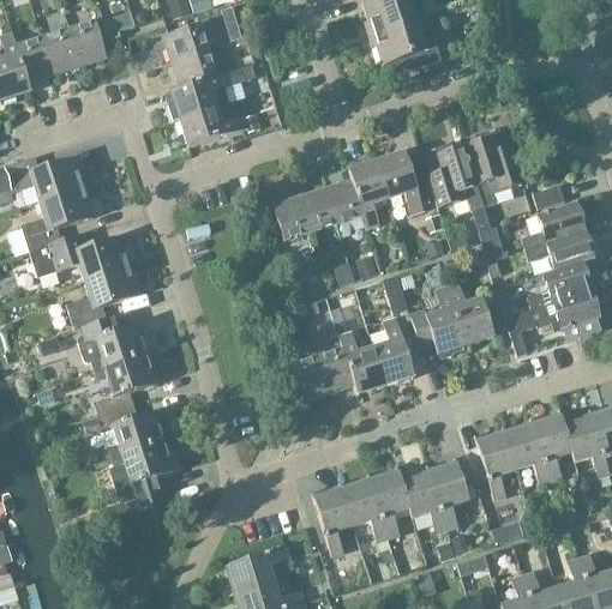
[(166,0),(169,17),(189,11),(185,0),(166,0)]
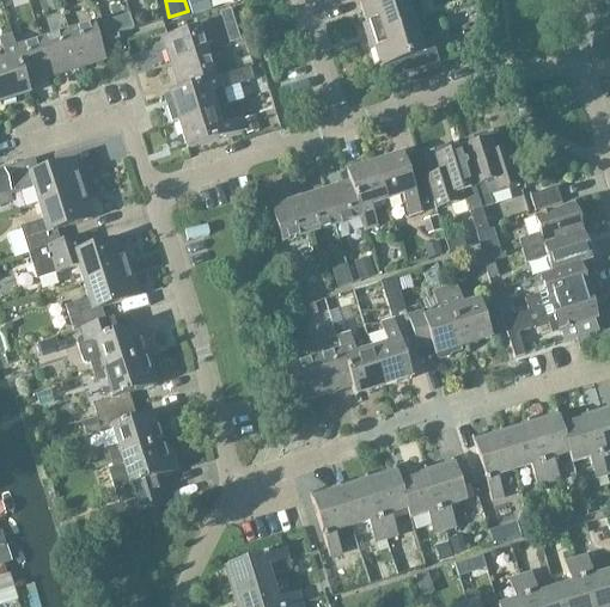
[(371,0),(363,2),(372,32),(415,19),(426,16),(420,0),(371,0)]
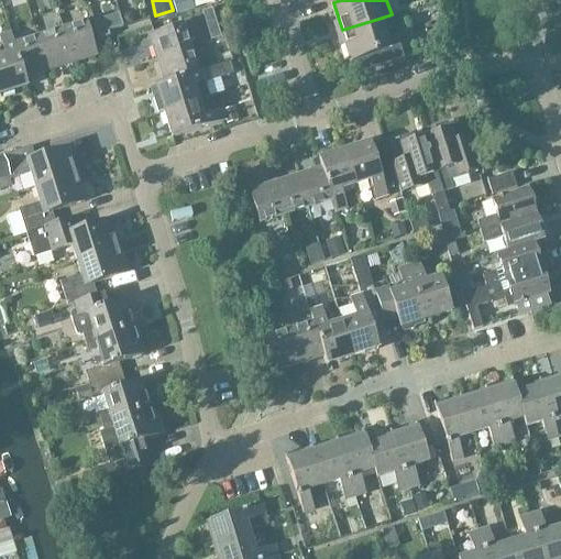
[(57,9),(62,26),(63,25),(74,59),(98,51),(88,19),(74,23),(68,6),(57,9)]
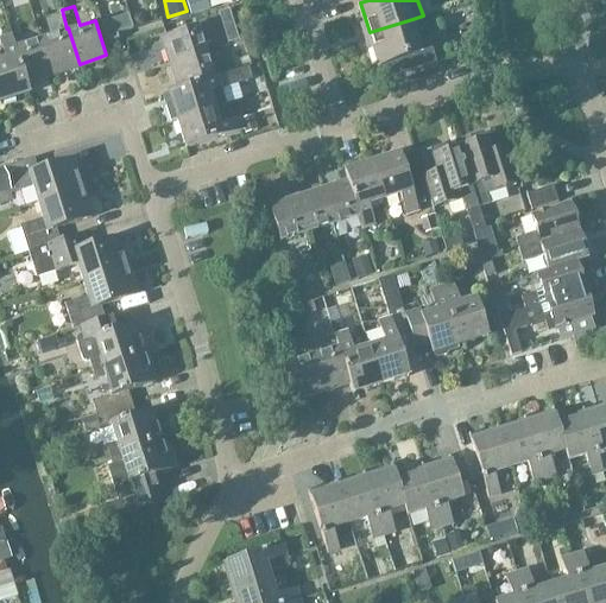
[(114,17),(103,19),(105,23),(108,33),(109,38),(120,36),(119,32),(118,30),(134,25),(133,19),(131,14),(131,11),(114,17)]
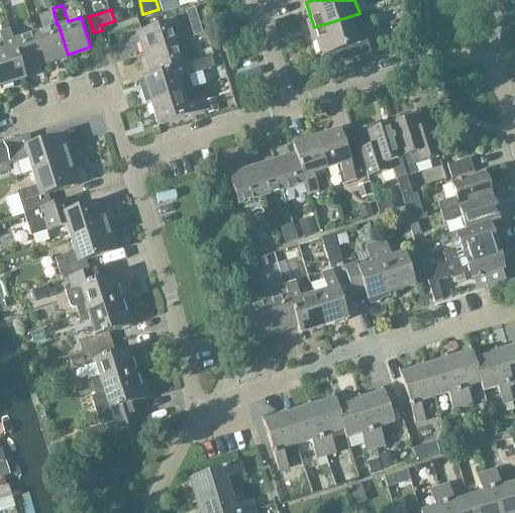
[(117,10),(111,12),(113,16),(114,21),(120,19),(124,18),(122,13),(117,10)]
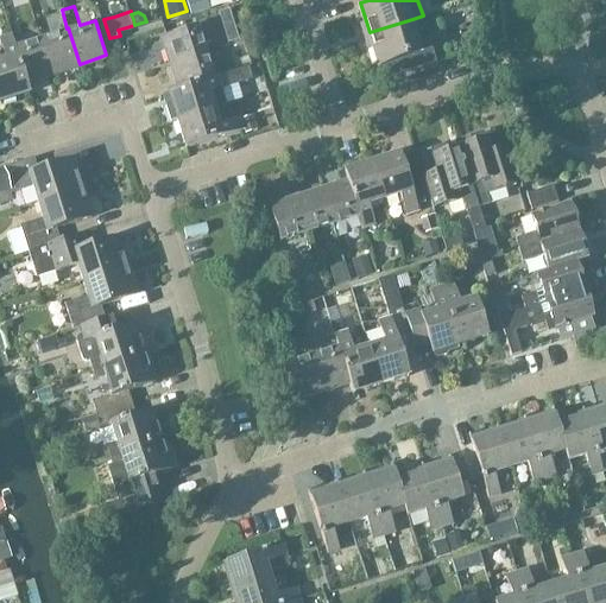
[(418,39),(412,19),(370,32),(379,62),(387,59),(390,68),(396,71),(436,58),(429,36),(418,39)]
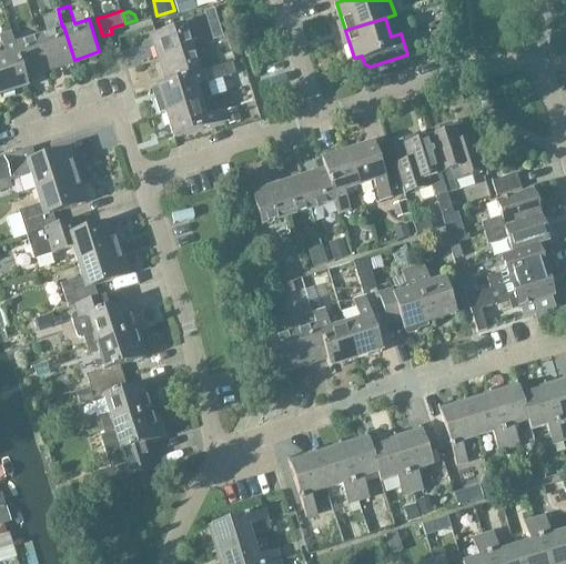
[(160,57),(193,46),(185,21),(152,31),(160,57)]
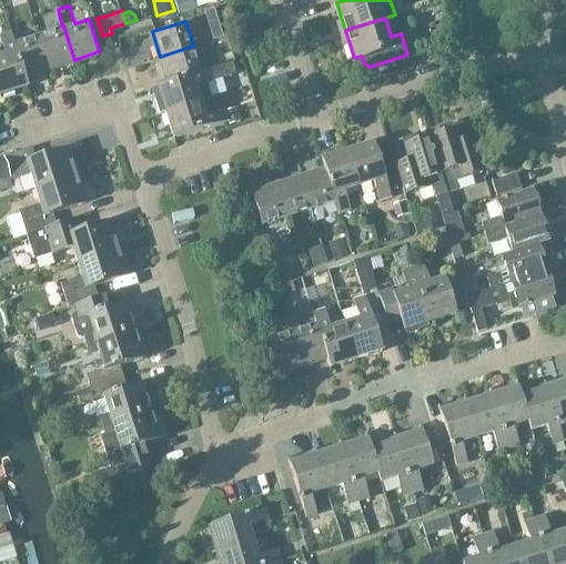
[(63,26),(62,27),(39,33),(50,68),(74,60),(63,26)]
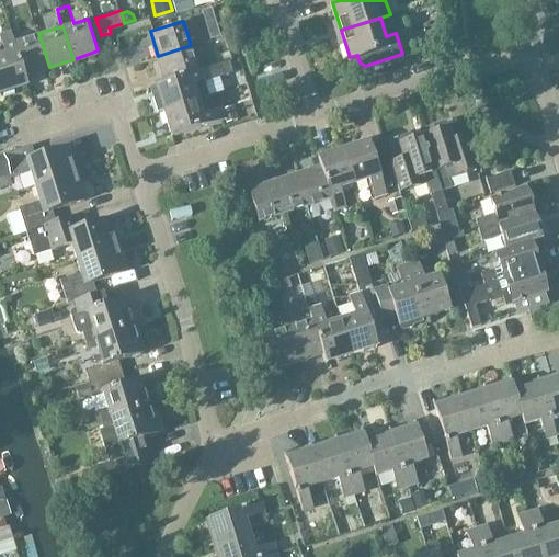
[(29,82),(25,74),(15,41),(12,29),(0,33),(7,52),(0,53),(0,82),(2,91),(29,82)]
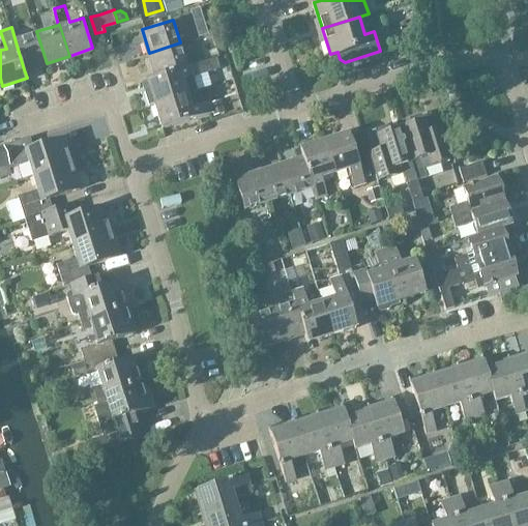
[(47,63),(36,31),(15,38),(24,69),(47,63)]
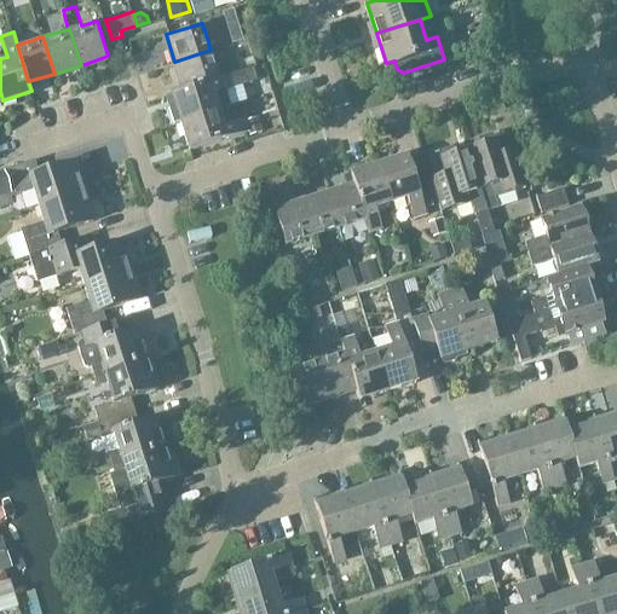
[(219,76),(211,50),(174,62),(183,87),(219,76)]
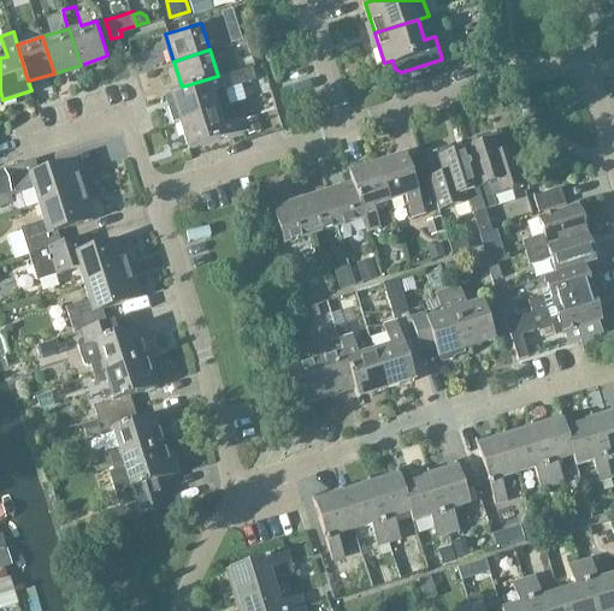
[(175,122),(181,119),(230,102),(225,87),(253,78),(249,66),(218,76),(182,87),(172,90),(176,102),(169,105),(175,122)]
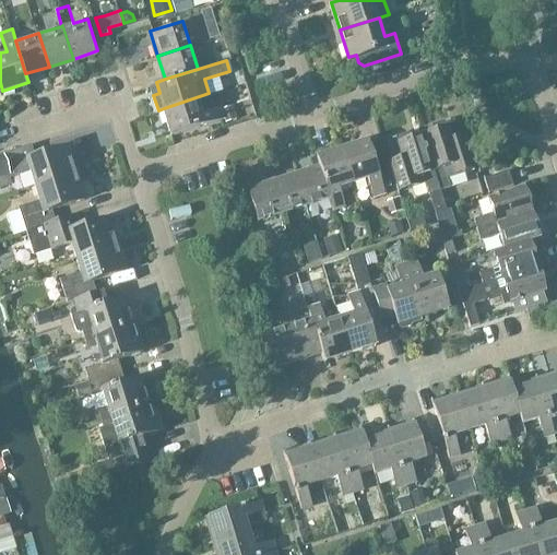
[(164,108),(173,133),(225,117),(222,105),(213,108),(209,93),(164,108)]
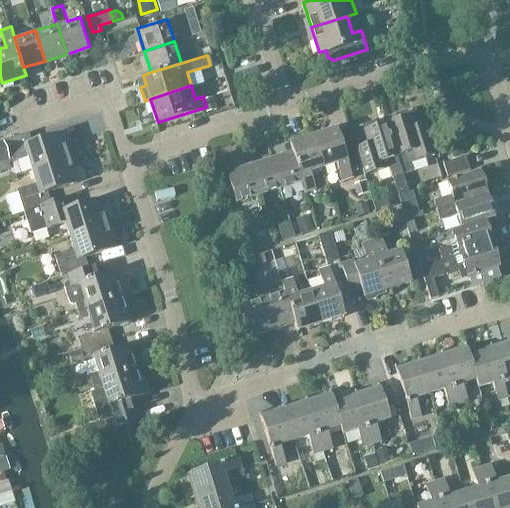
[(386,116),(388,121),(404,172),(405,171),(413,169),(411,160),(436,153),(426,122),(415,125),(411,114),(410,108),(386,116)]
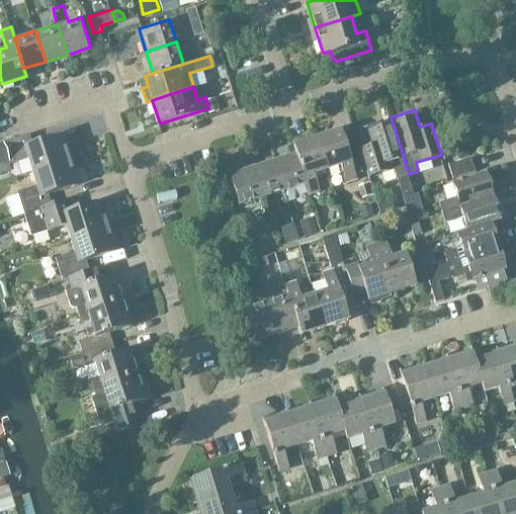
[(409,174),(393,122),(381,126),(379,120),(360,126),(366,146),(361,148),(370,175),(396,167),(399,177),(404,197),(416,193),(410,173),(409,174)]
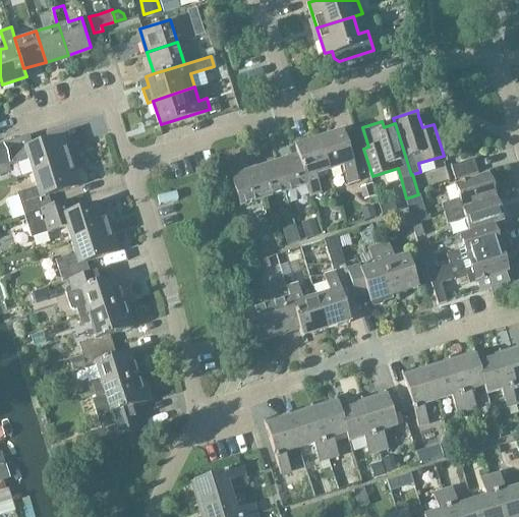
[(320,136),(330,168),(344,164),(349,181),(359,178),(357,173),(365,170),(358,147),(350,150),(344,128),(320,136)]
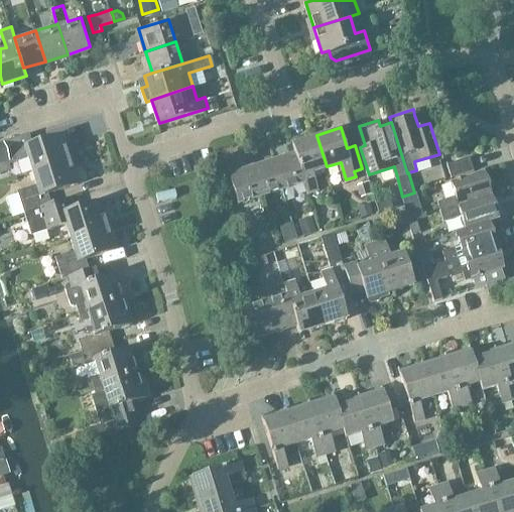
[(33,169),(72,157),(63,133),(33,142),(30,131),(0,140),(0,156),(7,154),(10,161),(29,155),(33,169)]
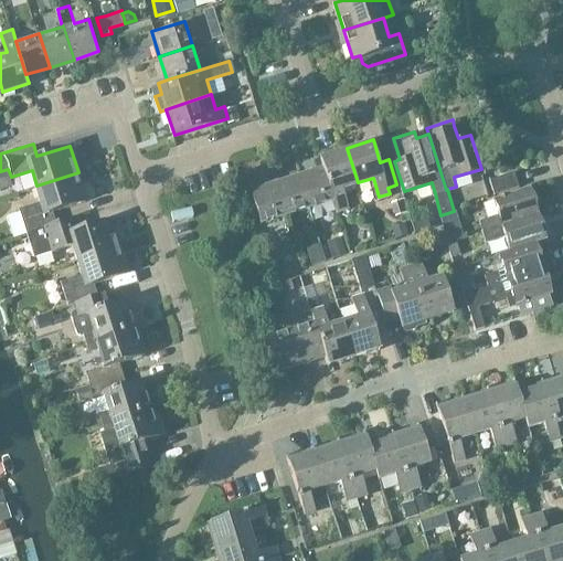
[(343,187),(358,182),(347,148),(321,156),(324,165),(335,198),(338,210),(349,205),(343,187)]
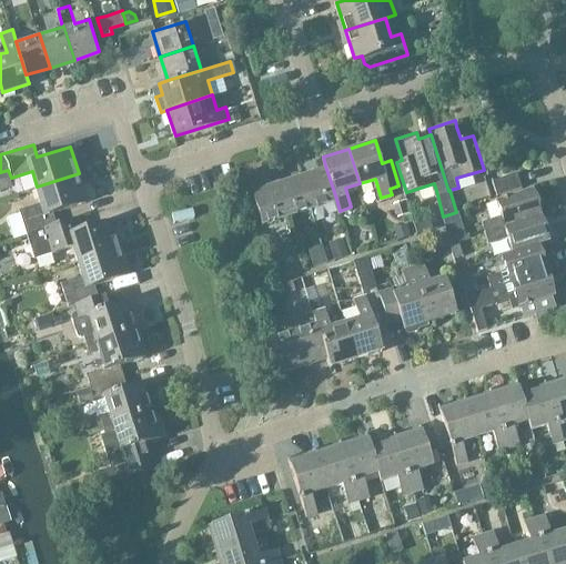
[(336,199),(325,165),(301,173),(312,207),(336,199)]
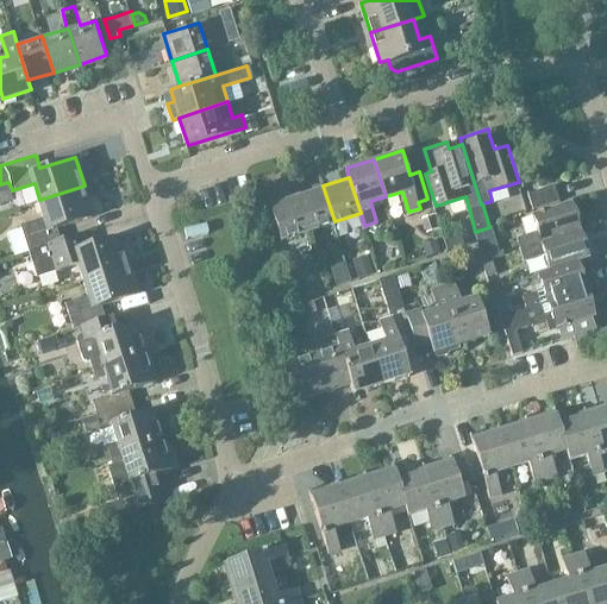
[(533,207),(561,199),(556,183),(529,192),(533,207)]
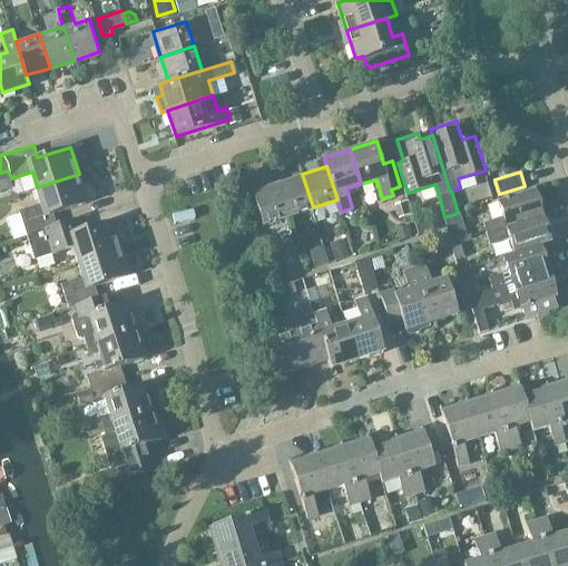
[(20,208),(28,233),(58,223),(54,212),(87,201),(79,174),(37,187),(41,202),(20,208)]
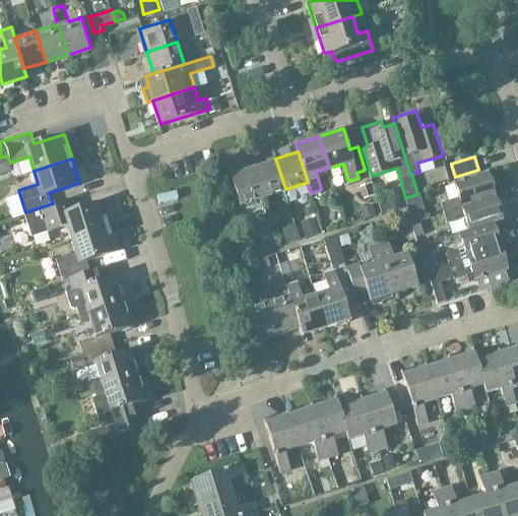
[(285,189),(275,158),(253,166),(263,196),(285,189)]
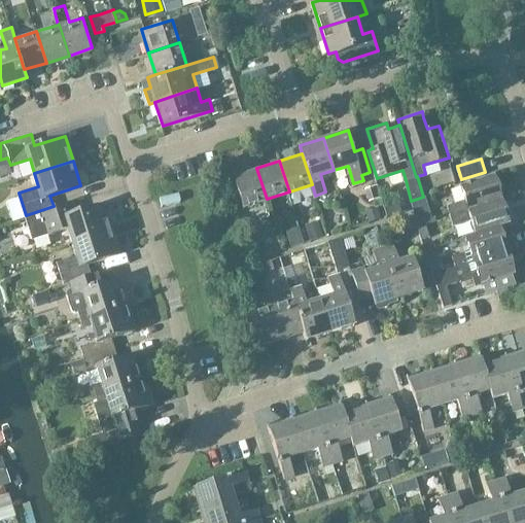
[(244,206),(267,199),(256,168),(234,175),(244,206)]
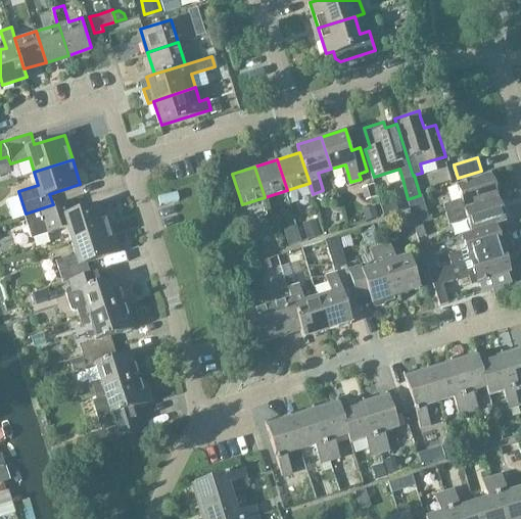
[(447,213),(499,196),(491,173),(457,183),(462,197),(443,202),(447,213)]
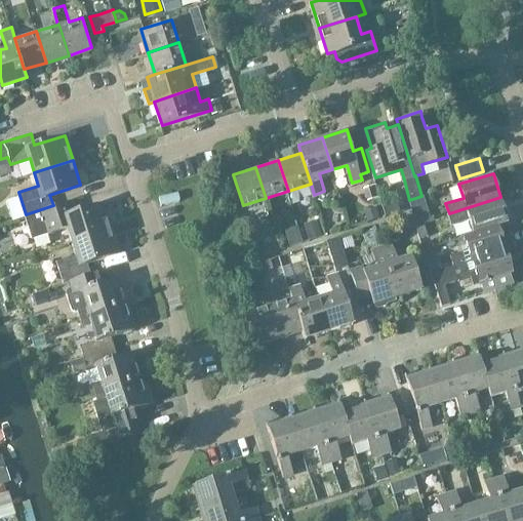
[(470,217),(474,231),(498,224),(498,225),(509,222),(500,197),(449,213),(452,224),(470,217)]
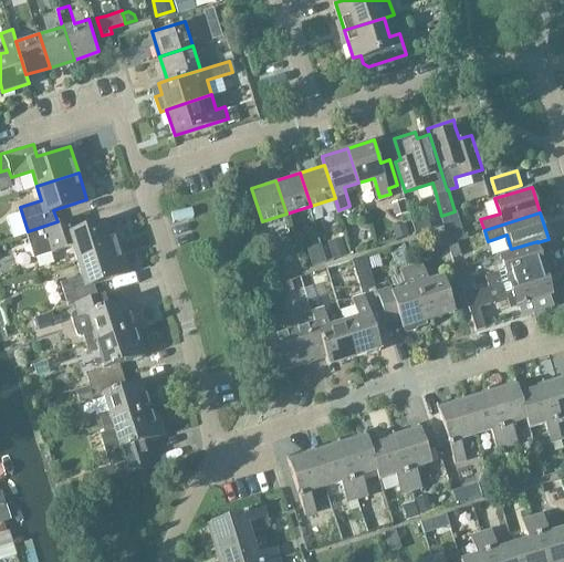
[(58,221),(28,231),(35,255),(52,249),(52,250),(73,243),(79,259),(119,246),(111,219),(79,229),(74,216),(58,221)]
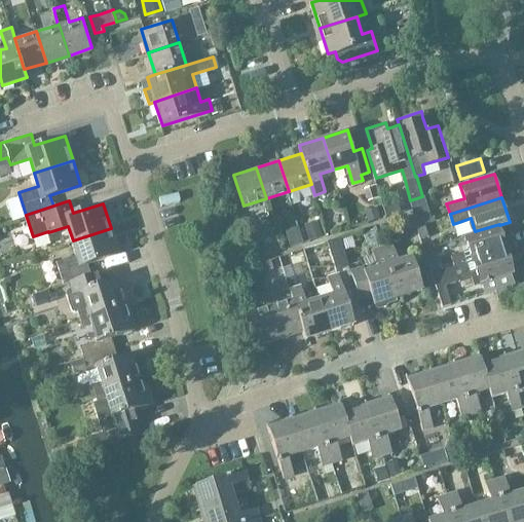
[(499,224),(475,231),(464,234),(470,249),(452,254),(455,264),(507,248),(499,225),(499,224)]
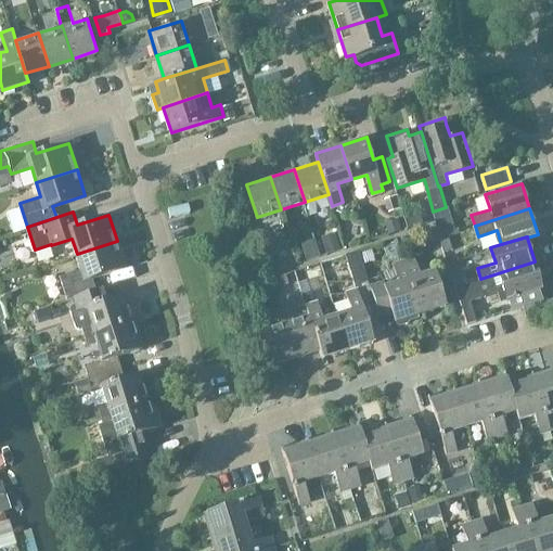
[(126,267),(117,241),(77,254),(81,268),(61,274),(68,298),(74,296),(97,290),(93,277),(126,267)]
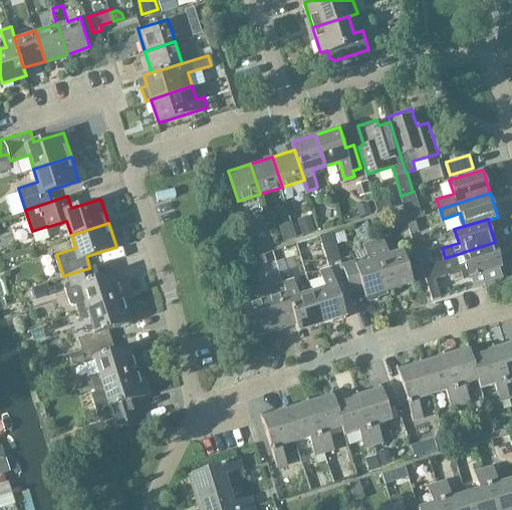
[(341,259),(332,231),(319,235),(328,263),(341,259)]
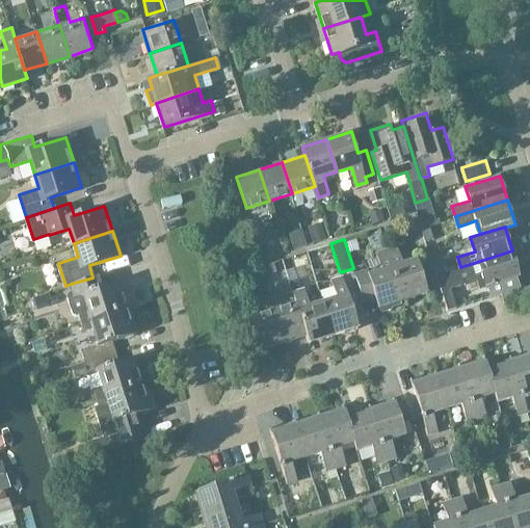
[(388,248),(403,298),(428,291),(418,258),(403,263),(398,244),(388,248)]
